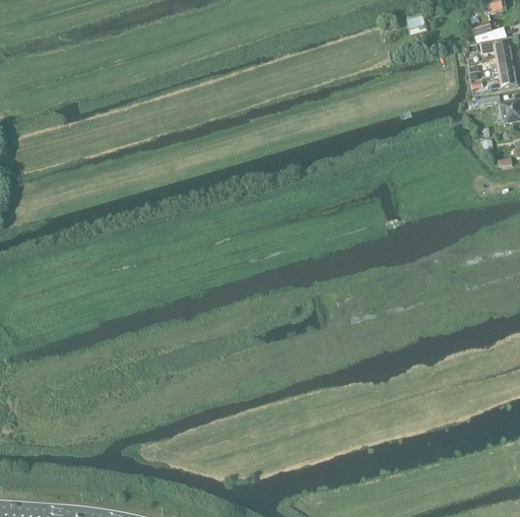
[(476,43),(480,42),(507,38),(504,27),(497,29),(491,30),(488,21),(491,20),(488,14),(503,9),(501,4),(502,2),(501,0),(500,0),(493,0),(482,3),(485,11),(475,14),(478,23),(471,25),(474,36),(476,43)]
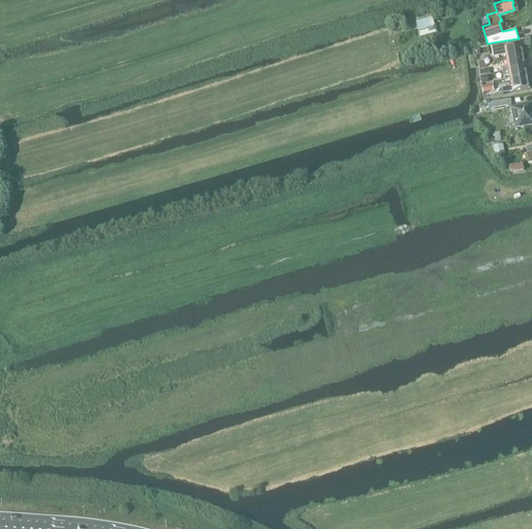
[(415,16),(420,35),(436,31),(431,11),(415,16)]
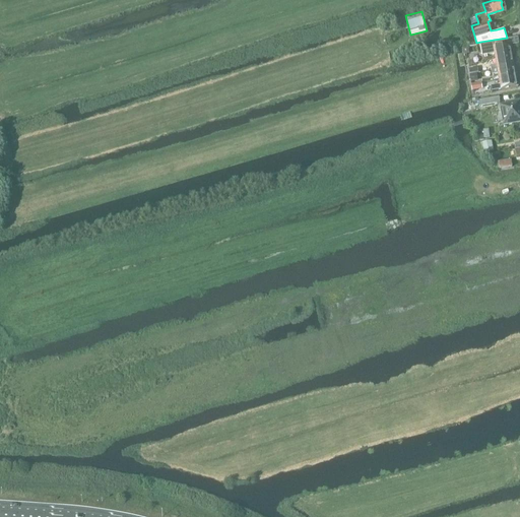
[(495,52),(495,57),(512,54),(510,44),(508,44),(507,38),(480,42),(482,54),(495,52)]
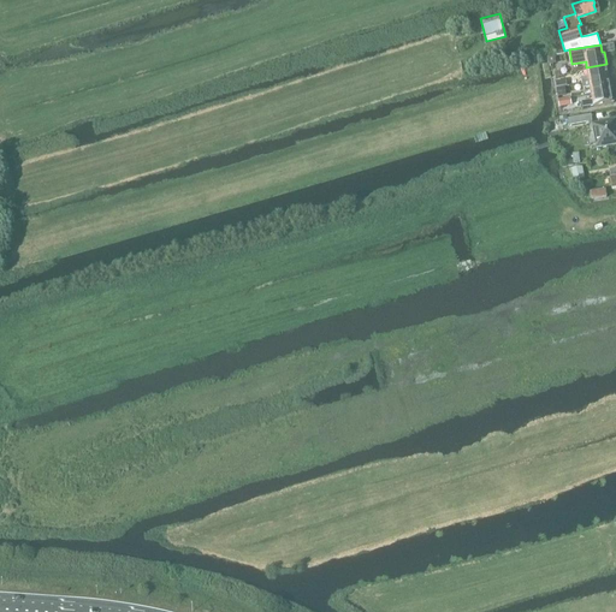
[(581,75),(581,81),(608,76),(606,64),(586,67),(587,73),(581,75)]
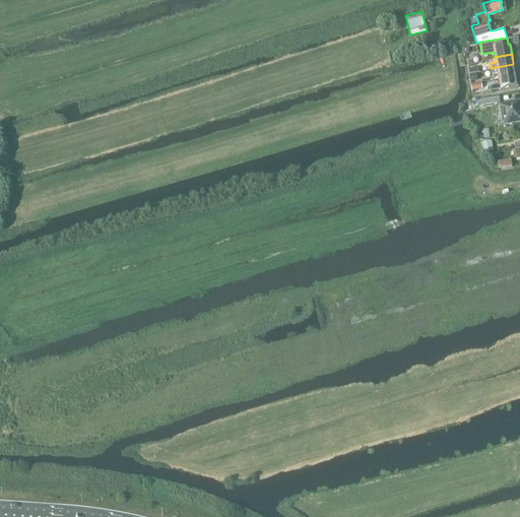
[(498,71),(499,77),(515,74),(513,64),(491,68),(492,73),(498,71)]
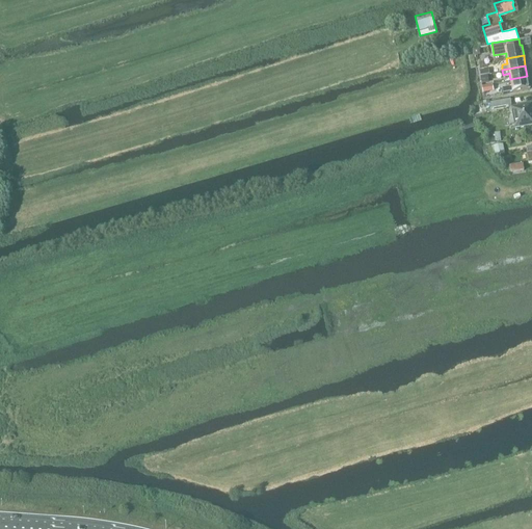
[(527,76),(510,79),(511,84),(502,86),(503,91),(529,86),(527,76)]
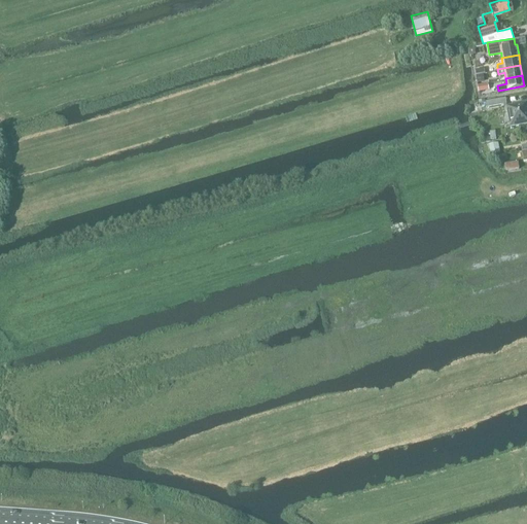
[(476,98),(473,101),(473,105),(478,107),(486,105),(486,106),(506,102),(505,96),(485,100),(485,97),(476,98)]
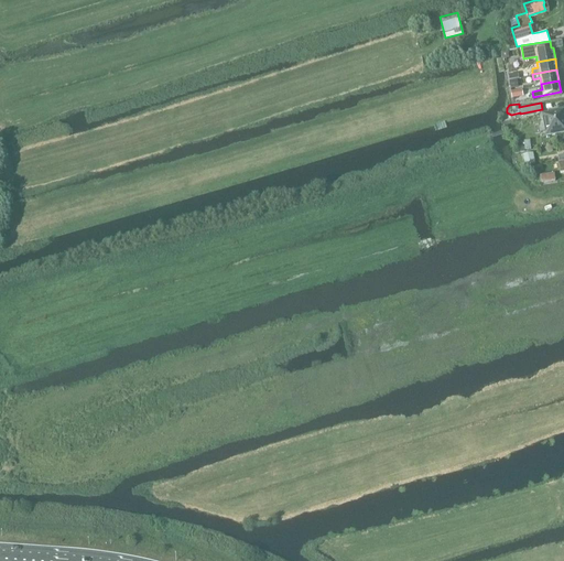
[(542,111),(546,133),(563,129),(563,109),(563,108),(542,111)]
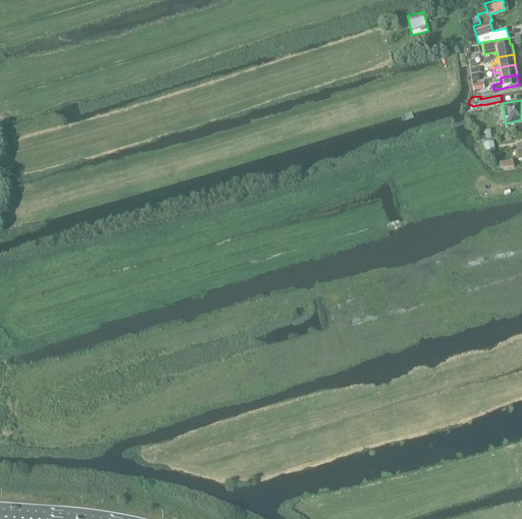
[(483,141),(485,151),(496,149),(493,139),(483,141)]
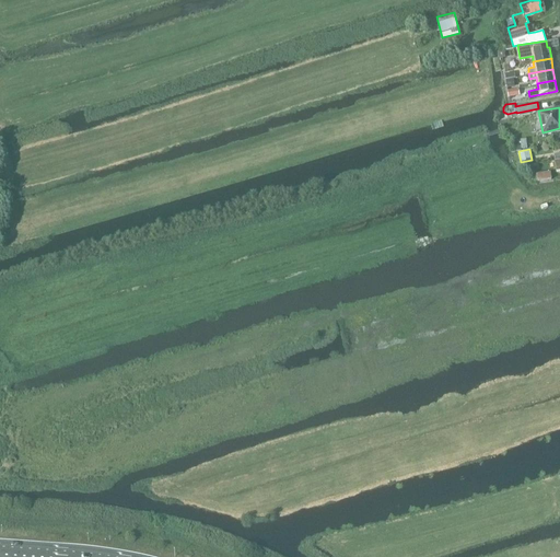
[(550,170),(536,172),(537,178),(551,177),(550,170)]
